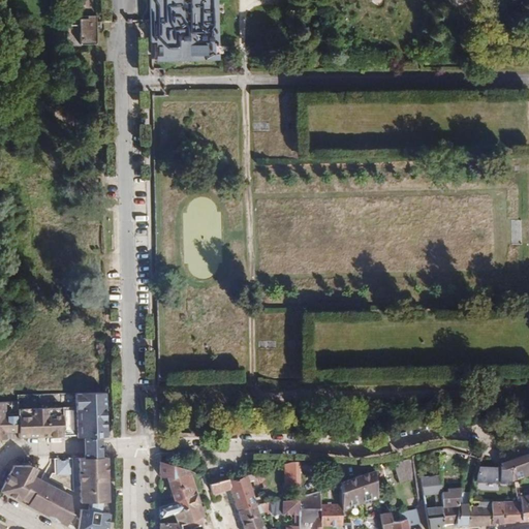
[(161,61),(219,60),(219,54),(212,54),(212,45),(218,45),(217,0),(150,0),(151,43),(161,42),(161,61)]
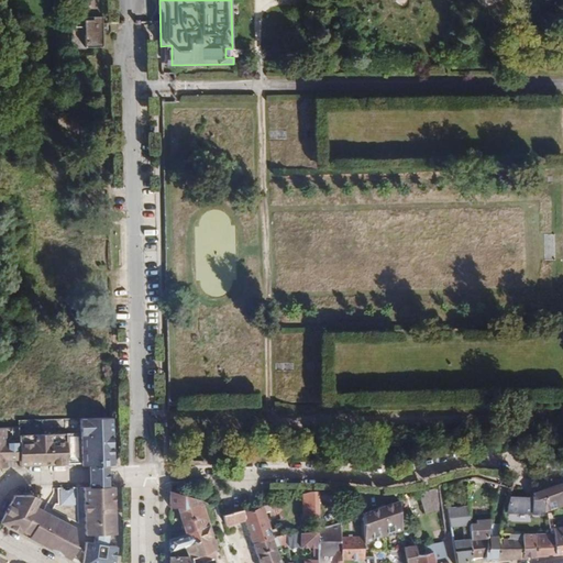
[(102,17),(76,18),(76,28),(85,28),(86,47),(103,47),(102,17)]
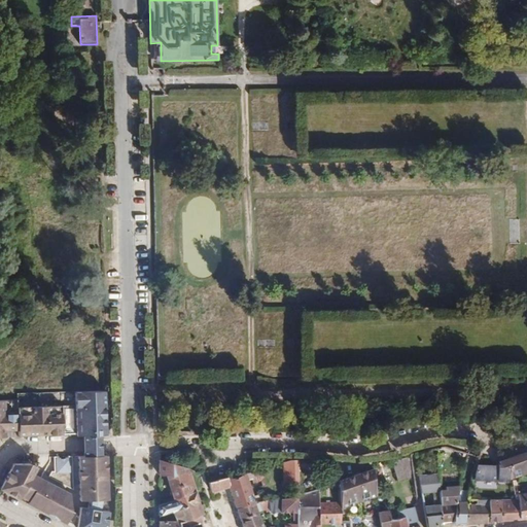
[(106,435),(105,391),(74,392),(75,405),(18,407),(18,399),(3,400),(0,399),(0,437),(6,437),(6,436),(5,431),(19,430),(19,436),(66,434),(76,434),(76,436),(83,435),(101,435),(106,435)]
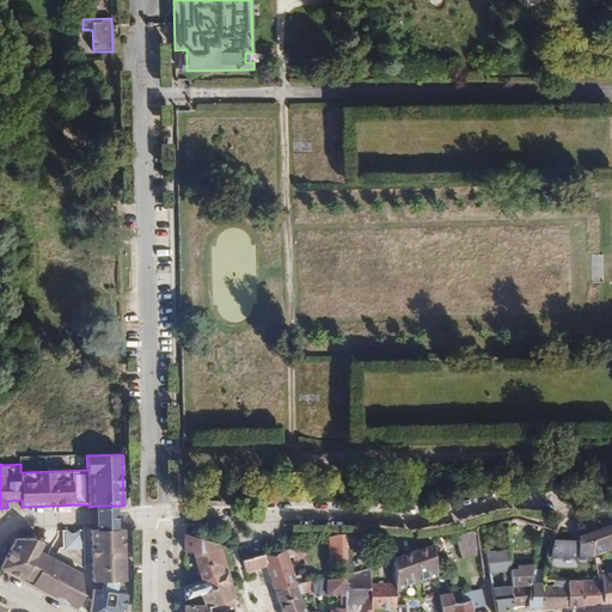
[(117,521),(117,506),(97,506),(97,521),(97,530),(117,528),(117,521)]
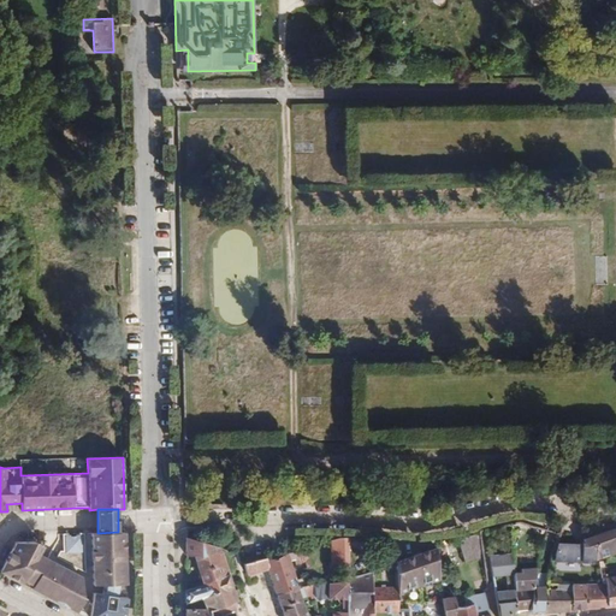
[(545,528),(532,525),(529,534),(543,539),(545,528)]
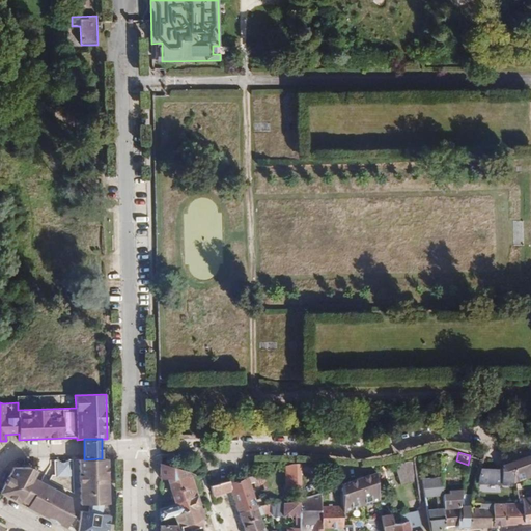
[(468,465),(467,474),(477,476),(479,468),(481,459),(470,455),(468,465)]
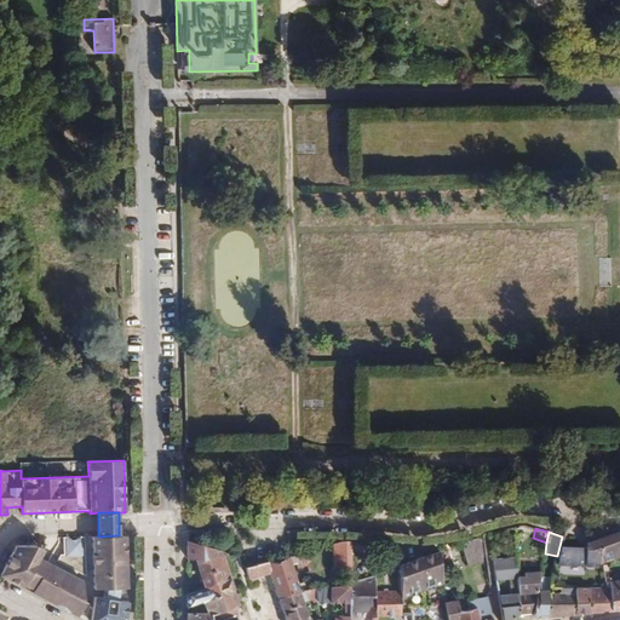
[(583,549),(560,546),(557,556),(556,564),(595,567),(595,564),(618,557),(616,549),(619,547),(619,533),(614,534),(586,544),(583,549)]
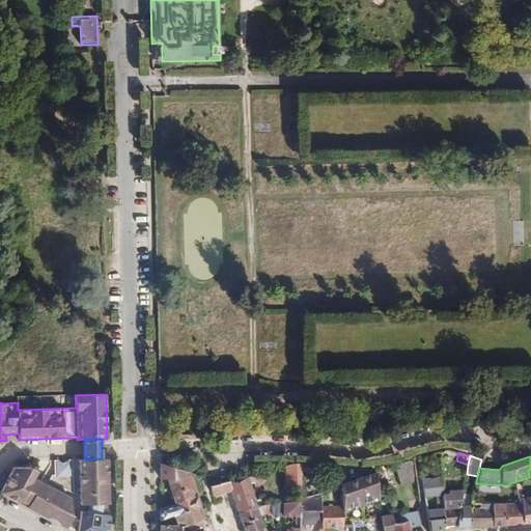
[(109,504),(107,458),(102,458),(84,459),(79,459),(80,505),(89,504),(88,511),(80,510),(79,518),(77,530),(106,530),(109,514),(101,513),(102,504),(109,504)]
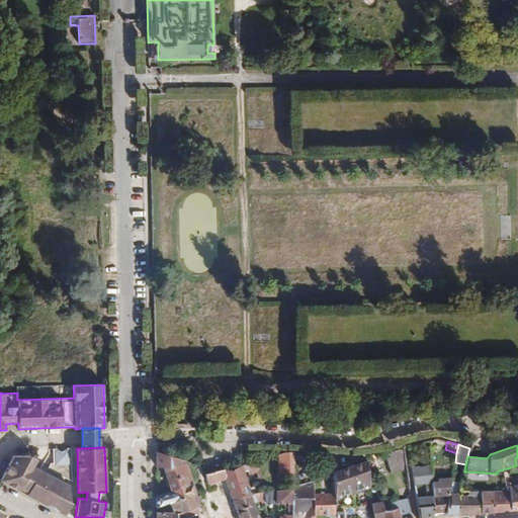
[(402,447),(385,453),(392,473),(405,469),(402,447)]
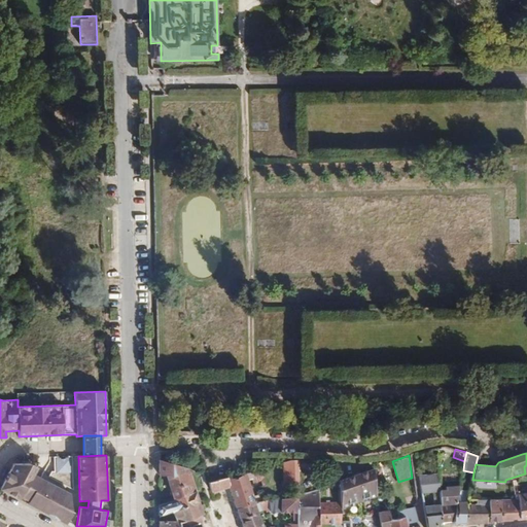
[(57,457),(54,457),(55,471),(51,471),(48,477),(73,490),(71,456),(68,456),(69,458),(57,459),(57,457)]
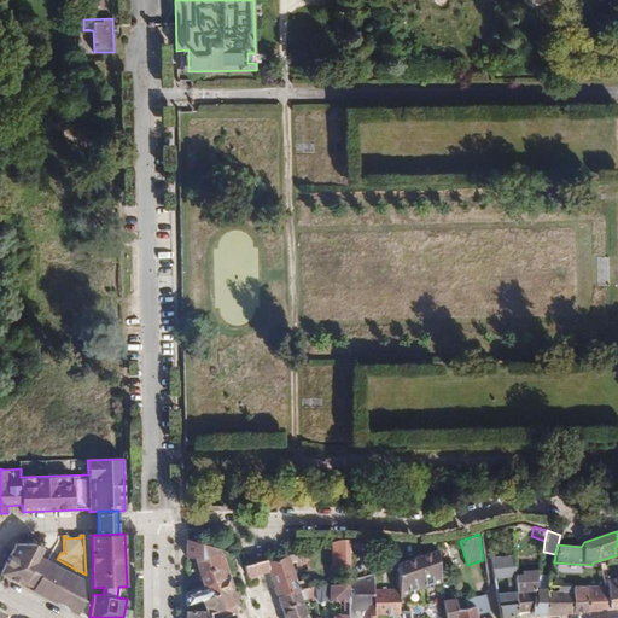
[(204,587),(229,577),(221,549),(202,543),(187,540),(187,558),(194,557),(204,587)]
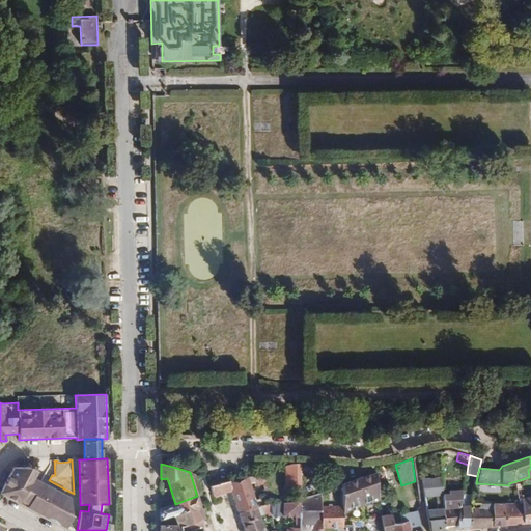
[(291,464),(285,466),(285,487),(301,487),(301,464),(291,464)]
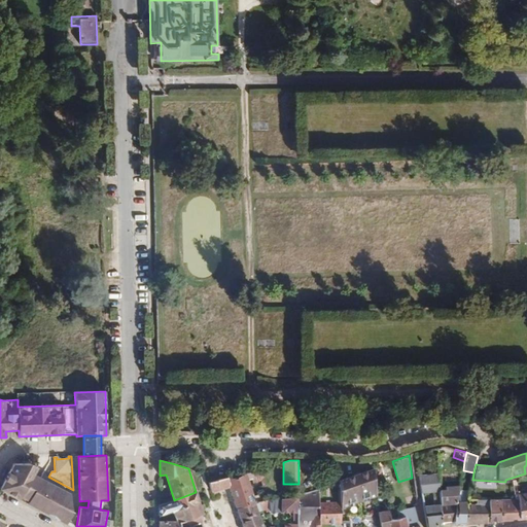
[(13,464),(0,489),(65,523),(67,521),(72,511),(70,510),(69,494),(33,475),(36,467),(13,464)]
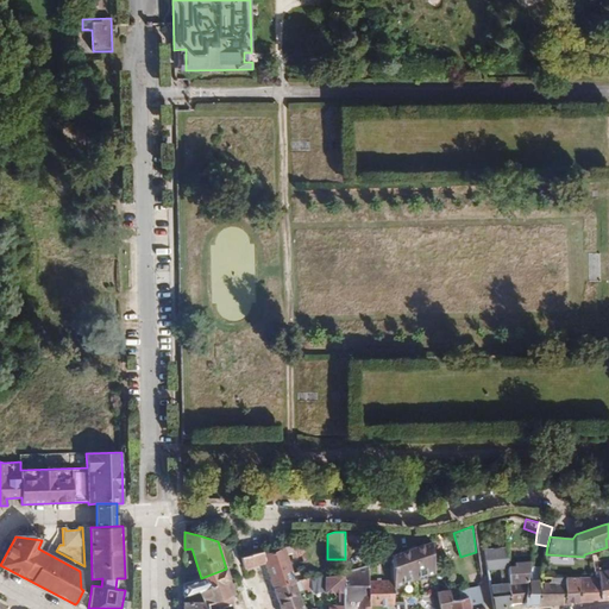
[(432,552),(444,550),(441,538),(431,542),(432,552)]
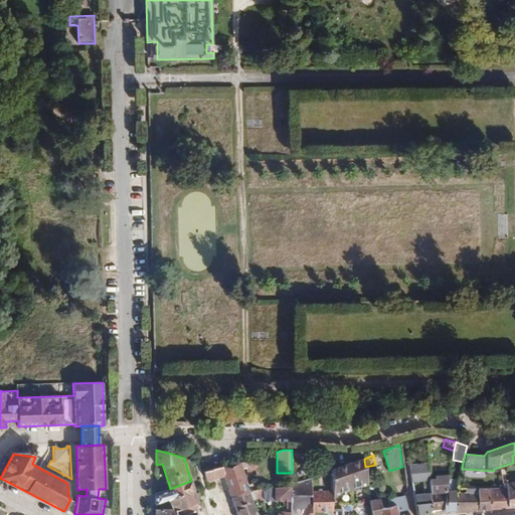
[(224,476),(231,497),(248,491),(252,491),(255,490),(254,484),(247,485),(242,470),(246,468),(247,472),(254,470),(256,476),(260,475),(254,458),(223,467),(223,466),(204,472),(206,480),(224,476)]
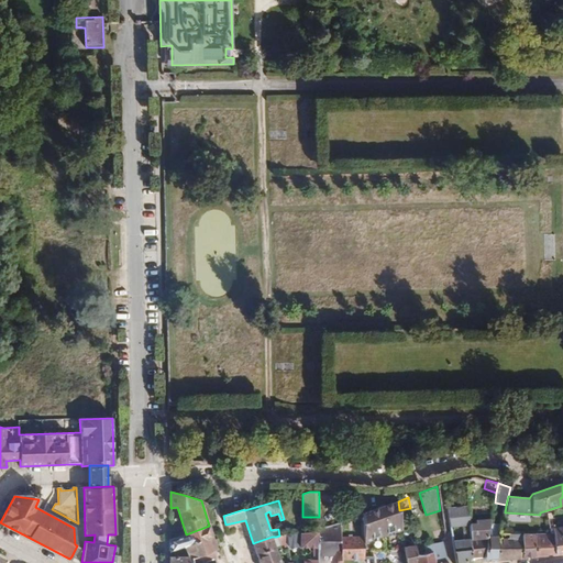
[(401,529),(399,510),(398,501),(363,514),(364,536),(364,537),(364,542),(401,529)]
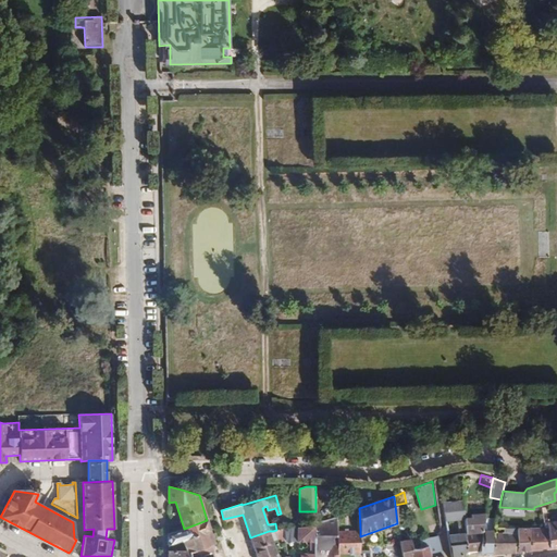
[(445,522),(465,519),(465,518),(463,499),(442,502),(445,522)]
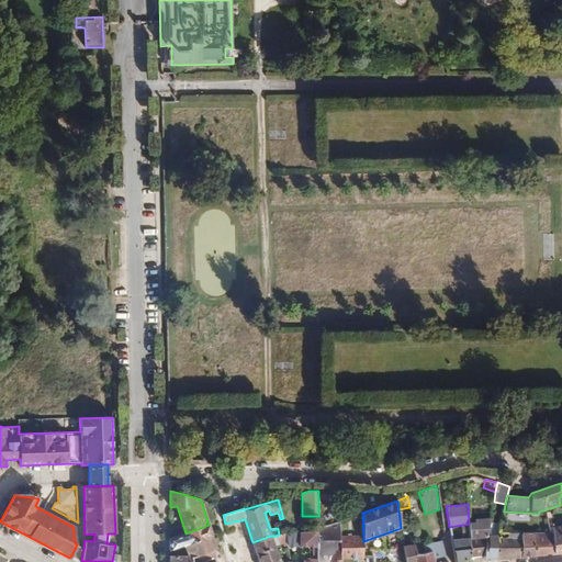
[(469,523),(469,524),(470,537),(470,539),(471,557),(483,555),(486,538),(489,527),(491,518),(475,519),(475,523),(469,523)]
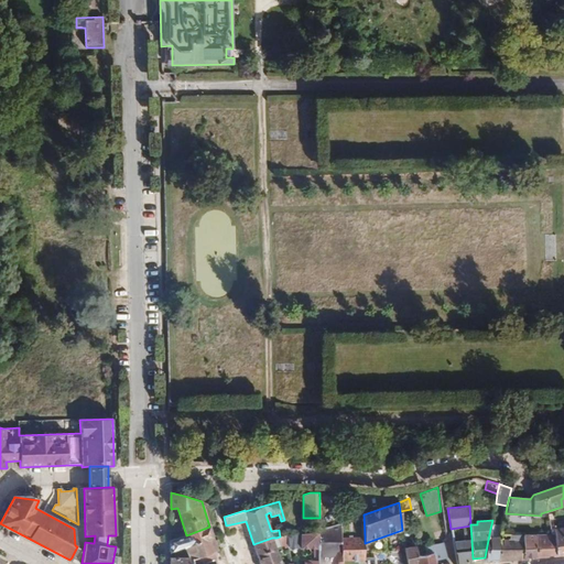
[(318,530),(317,563),(340,563),(342,538),(342,523),(327,528),(318,529),(318,530)]
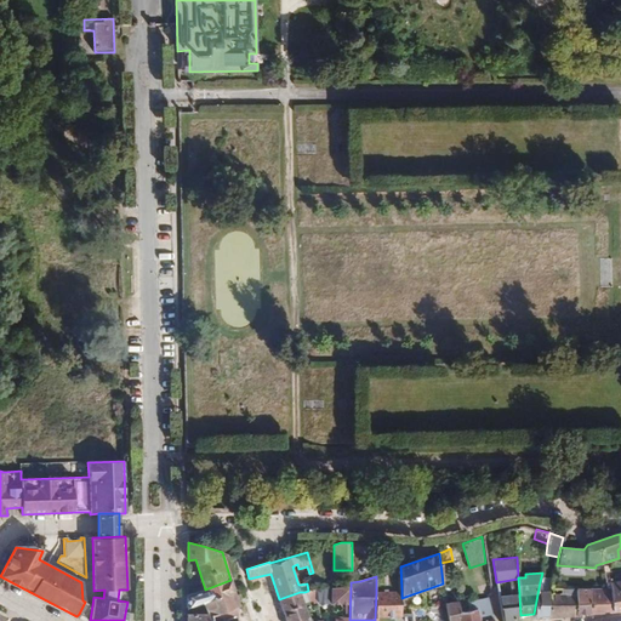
[(187,609),(203,604),(235,592),(231,580),(205,590),(187,594),(187,609)]
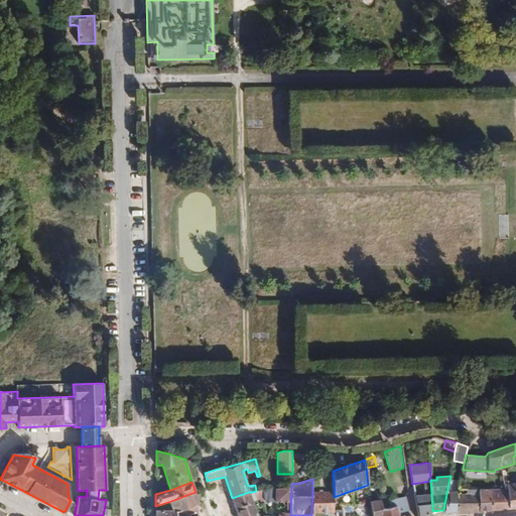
[(515,483),(507,485),(508,489),(510,507),(515,506),(515,483)]
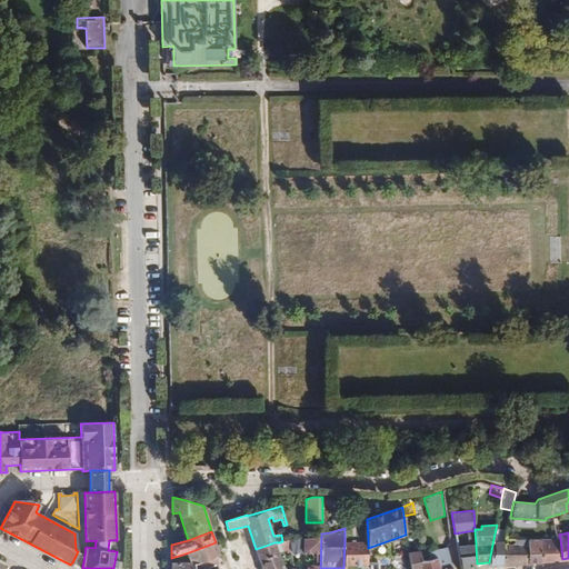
[(506,536),(495,533),(492,545),(505,543),(506,540),(506,536)]
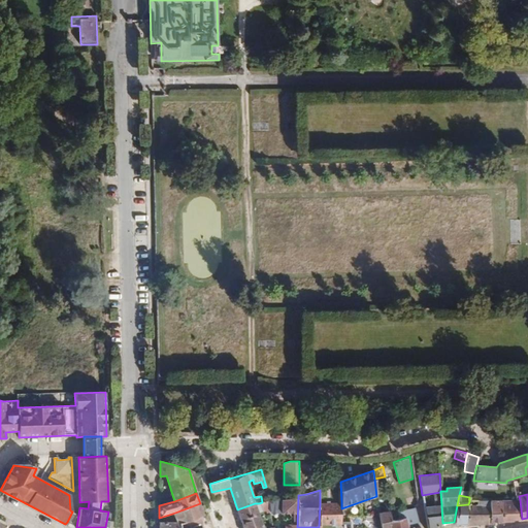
[(269,527),(297,527),(298,496),(268,501),(269,509),(270,512),(286,509),(285,527),(270,527),(271,527),(269,527)]
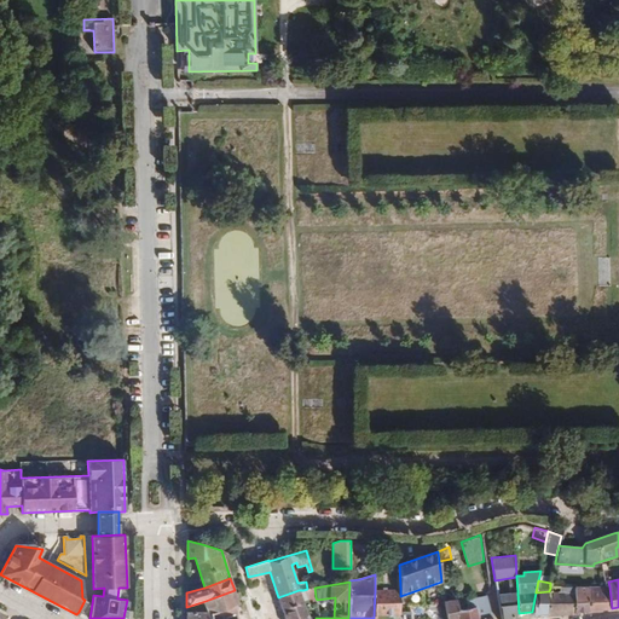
[(609,586),(586,588),(588,611),(612,608),(609,586)]
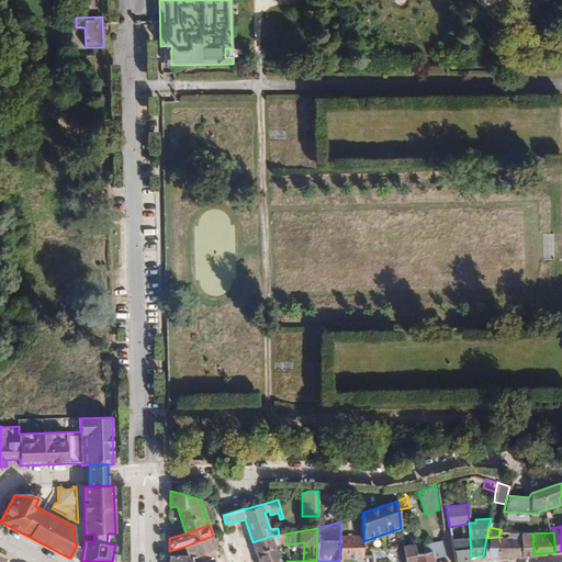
[(279,535),(276,536),(279,544),(287,542),(285,534),(279,535)]
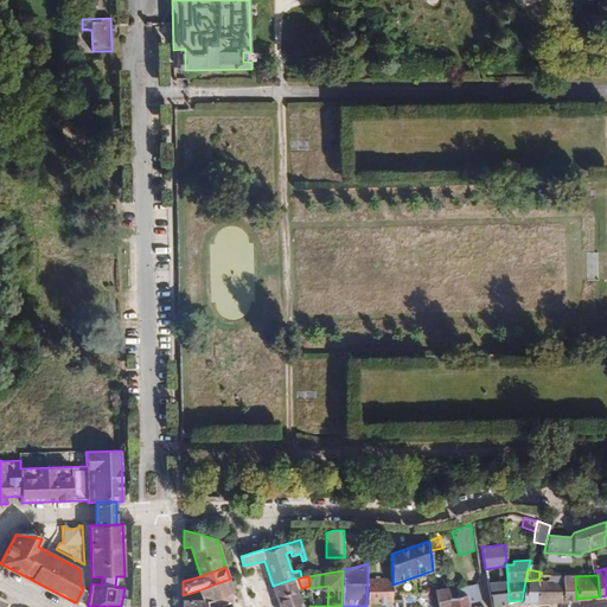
[(538,580),(536,602),(563,601),(561,576),(540,576),(538,580)]
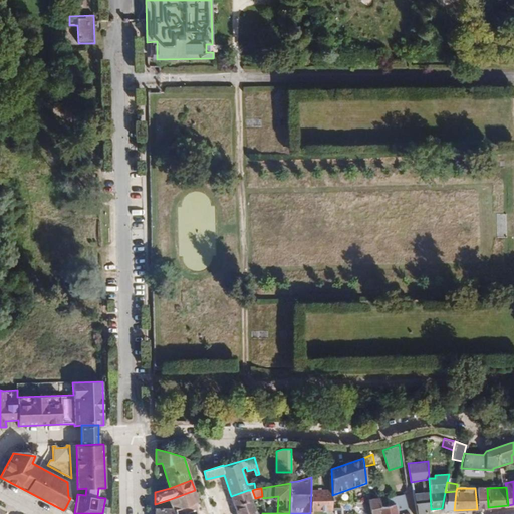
[(475,488),(477,509),(488,507),(487,488),(475,488)]
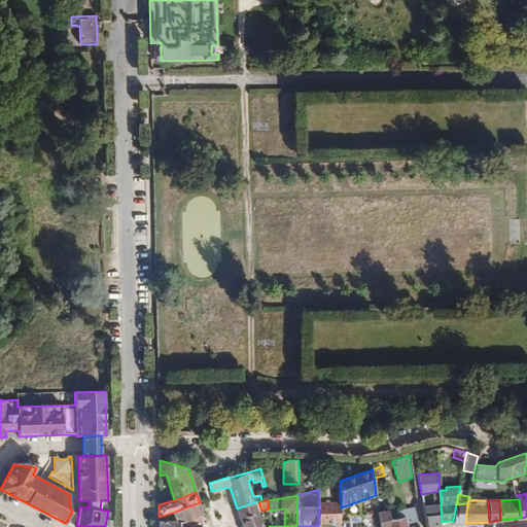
[(379,526),(378,512),(377,501),(364,502),(364,516),(348,515),(349,521),(348,526),(379,526)]
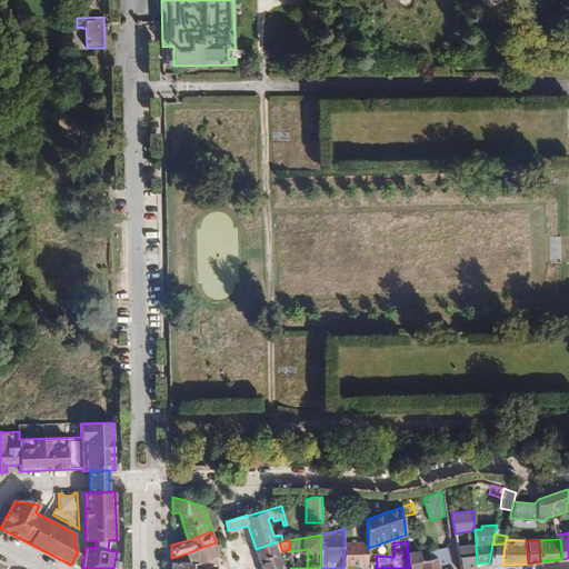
[(200,568),(202,568),(218,562),(217,557),(220,556),(218,549),(220,549),(219,546),(217,547),(216,542),(186,553),(189,562),(171,562),(170,568),(200,568)]
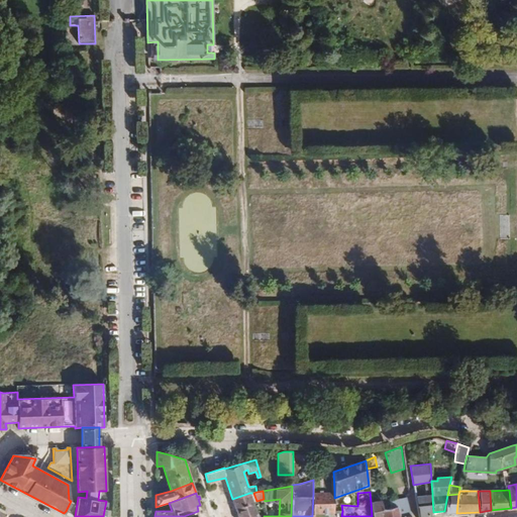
[(232,499),(237,516),(264,516),(263,516),(262,516),(257,516),(252,502),(249,493),(232,499)]
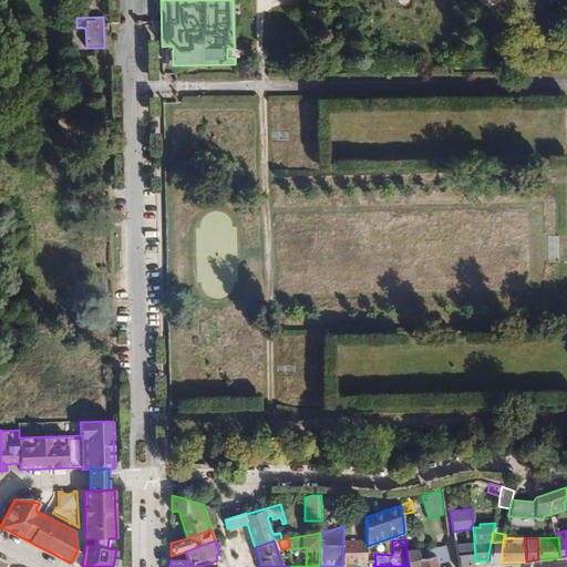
[(367,560),(367,546),(367,540),(343,540),(342,566),(374,566),(375,560),(367,560)]
